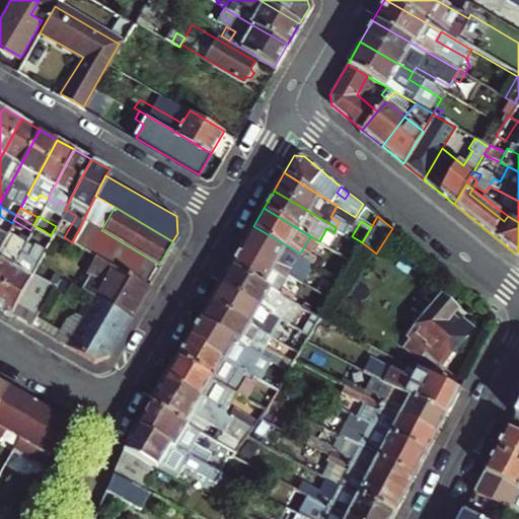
[(253,226),(241,245),(289,273),(300,253),(253,226)]
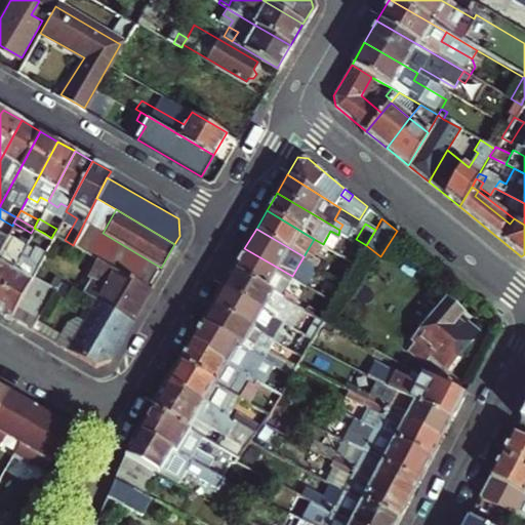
[(133,276),(144,258),(98,233),(88,250),(133,276)]
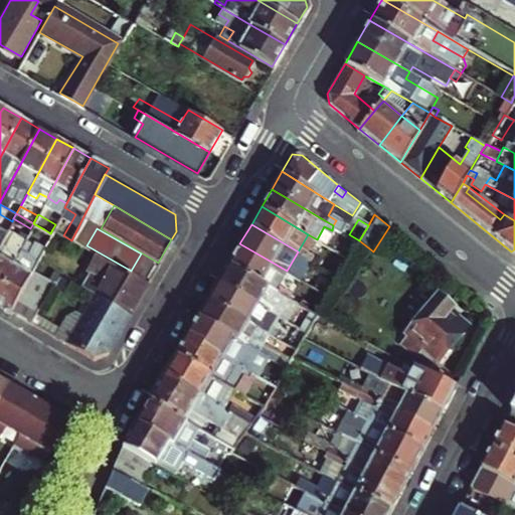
[(26,279),(50,233),(44,229),(35,245),(31,242),(26,250),(20,247),(0,285),(0,303),(10,309),(26,279)]
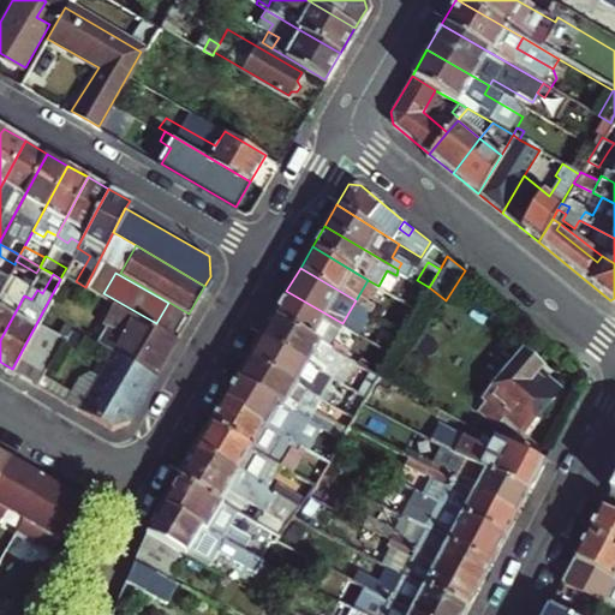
[(6,280),(0,290),(0,340),(24,296),(28,288),(7,276),(6,280)]
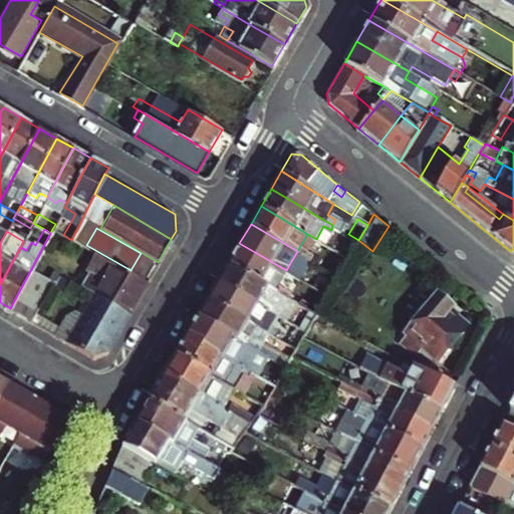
[(316,239),(307,234),(297,251),(309,258),(319,241),(316,239)]
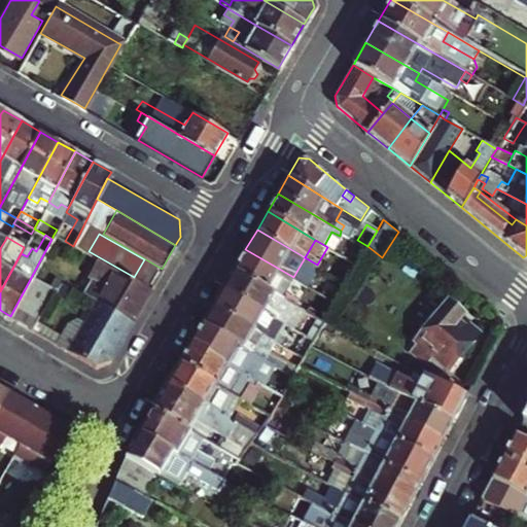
[(70,258),(75,247),(73,246),(65,241),(59,252),(70,258)]
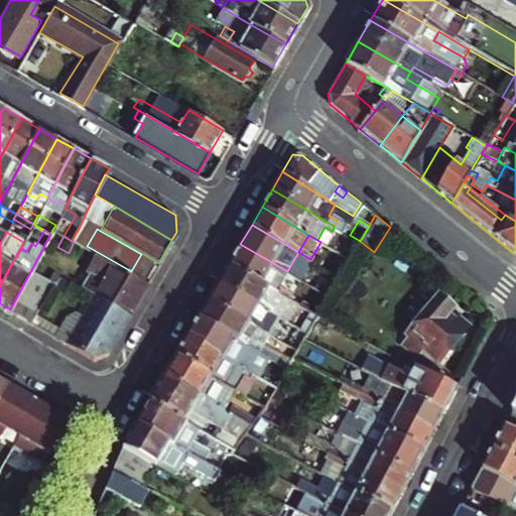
[(240,244),(230,263),(276,289),(287,271),(240,244)]
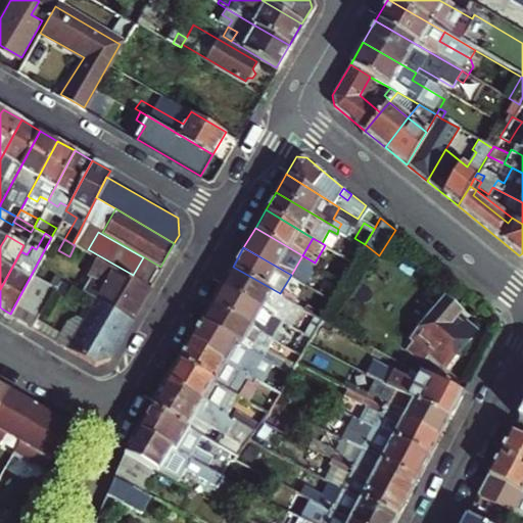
[(315,263),(302,255),(291,275),(303,283),(315,263)]
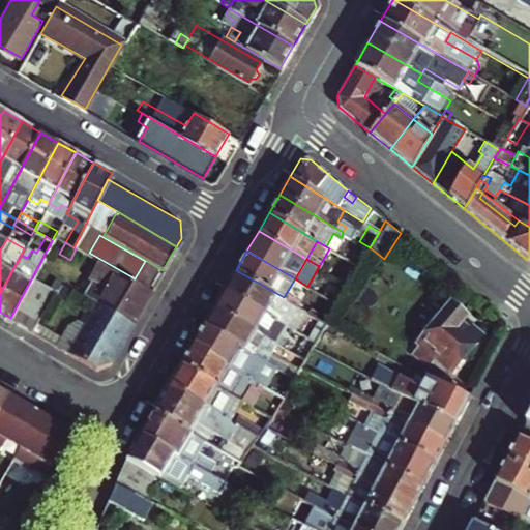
[(145,260),(145,261),(135,278),(133,282),(150,291),(163,270),(145,260)]
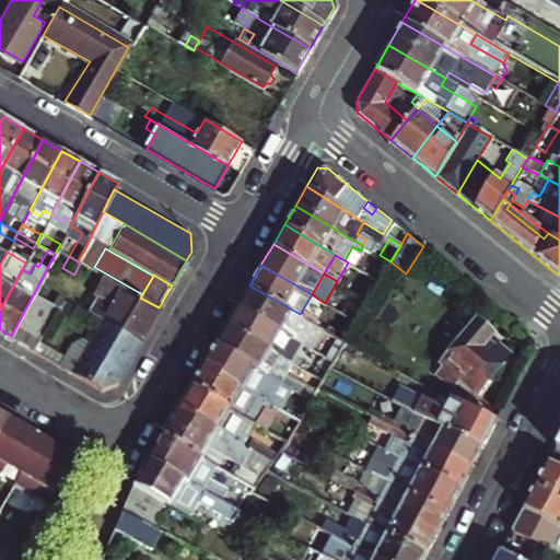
[(90,313),(103,322),(139,341),(159,307),(140,298),(105,277),(96,293),(101,294),(90,313)]
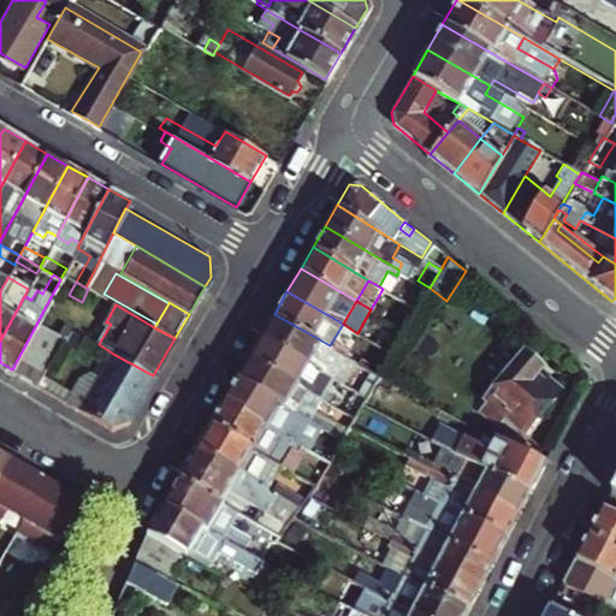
[(274,314),(260,337),(331,379),(336,381),(339,375),(335,372),(345,355),(330,345),(274,314)]
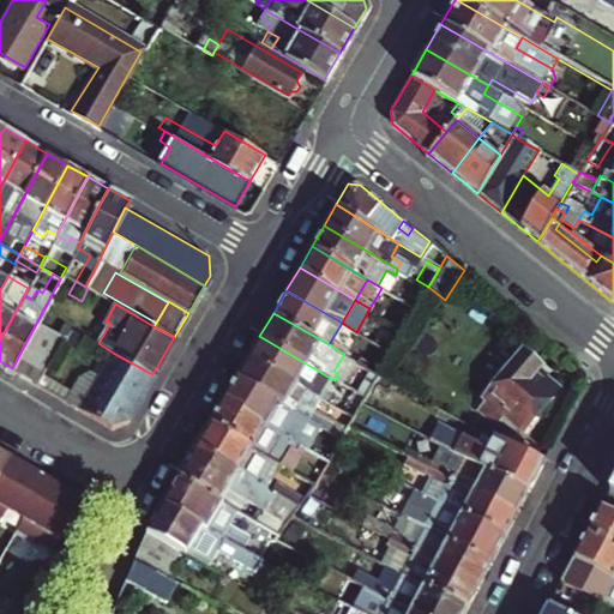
[(353,338),(356,332),(342,323),(329,344),(344,354),(353,338)]
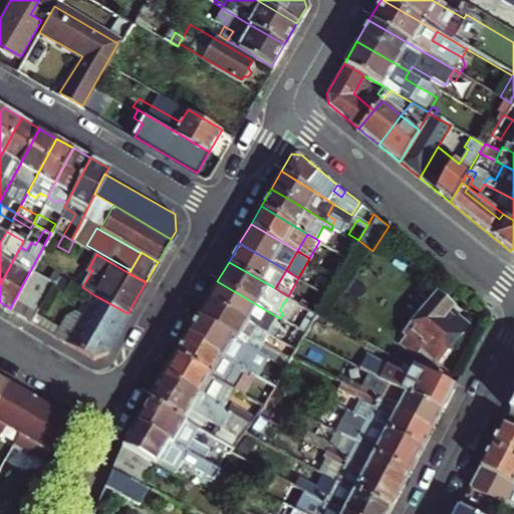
[(29,320),(47,290),(26,278),(10,308),(29,320)]
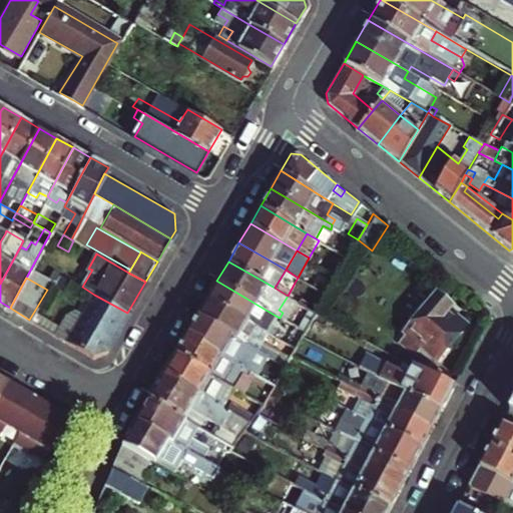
[(298,278),(295,283),(311,292),(314,287),(298,278)]
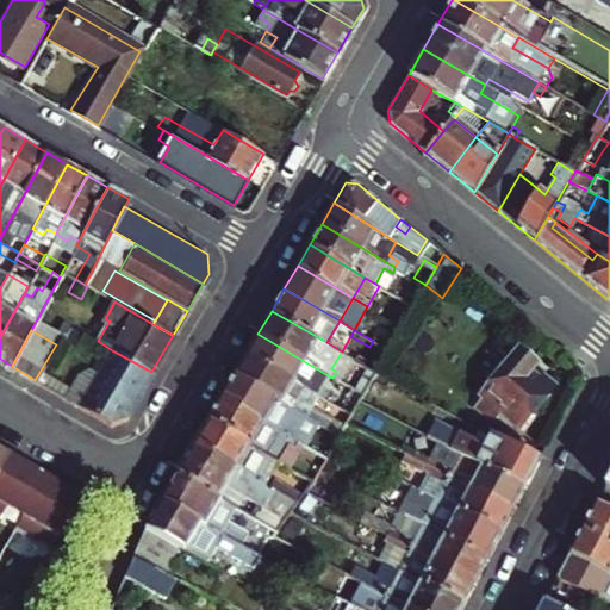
[(328,375),(257,334),(246,355),(316,396),(322,399),(325,391),(321,388),(328,375)]
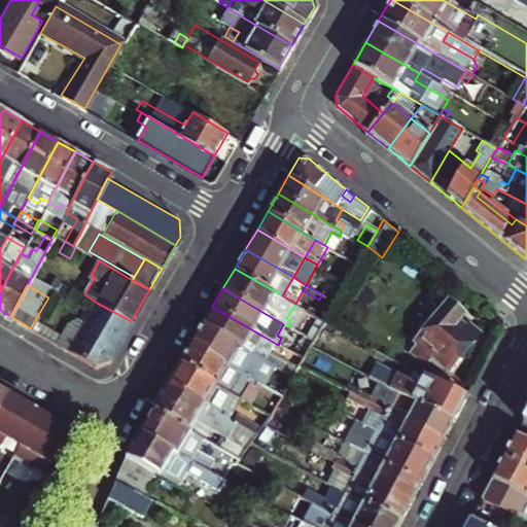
[(69,351),(97,303),(84,294),(56,343),(69,351)]
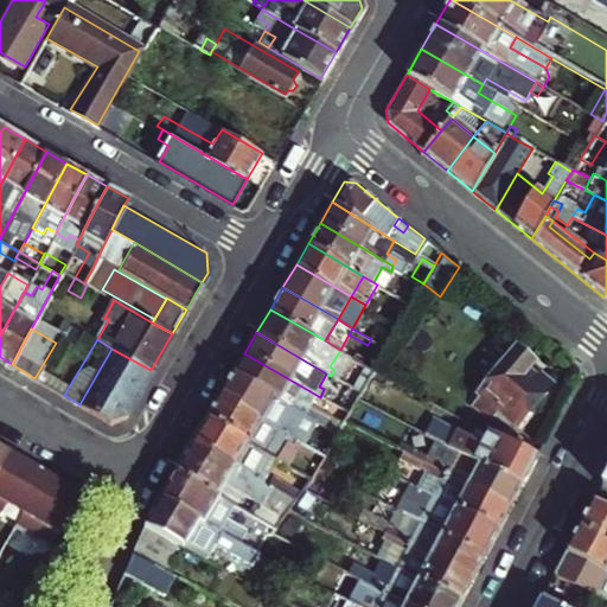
[(534,356),(517,343),(477,388),(479,389),(471,398),(489,413),(496,404),(517,421),(551,381),(529,360),(534,356)]
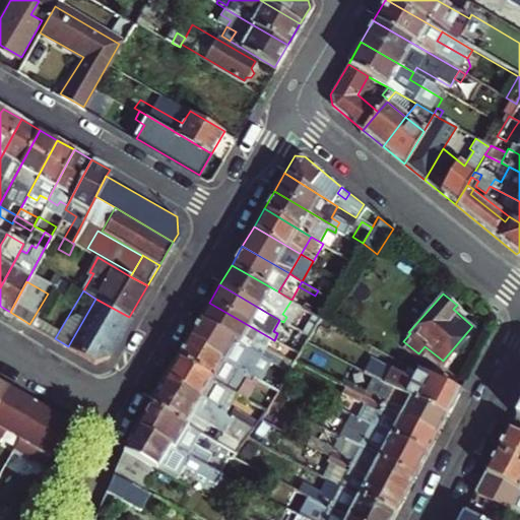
[(107,355),(129,317),(95,299),(68,346),(92,360),(107,355)]
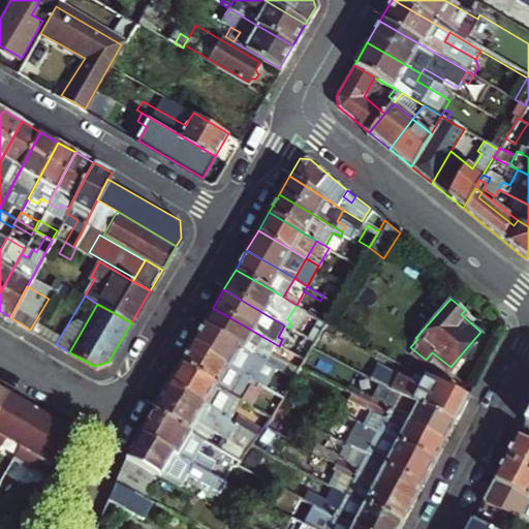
[(213,308),(203,325),(263,360),(269,363),(273,354),(269,352),(274,343),(213,308)]
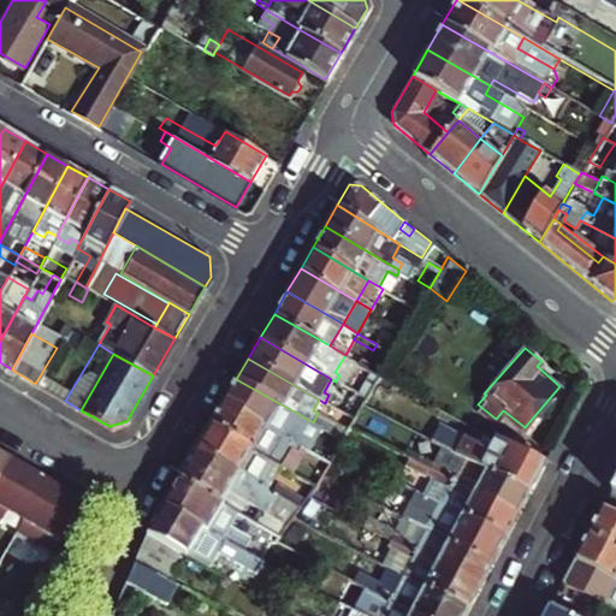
[(236,379),(224,398),(248,413),(246,415),(294,443),(301,431),(307,419),(236,379)]
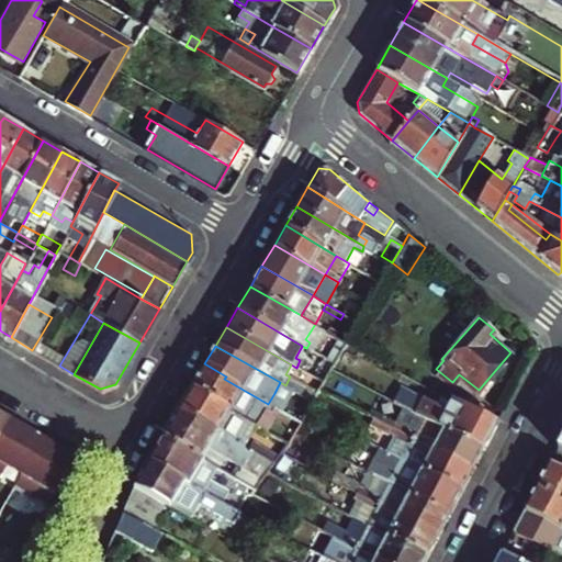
[(226,377),(204,363),(192,385),(229,407),(257,423),(266,408),(270,412),(273,406),(268,404),(224,379),(226,377)]
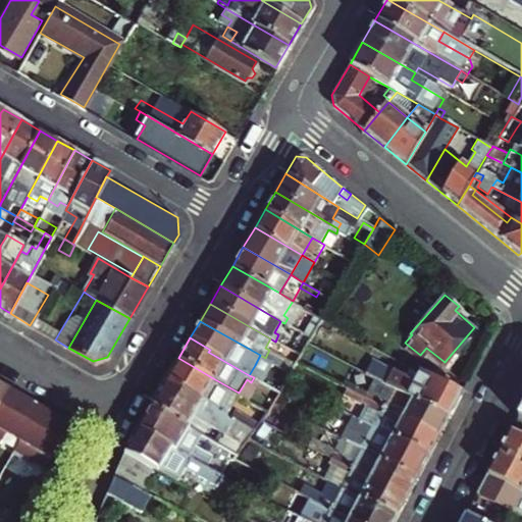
[(444,382),(424,372),(411,365),(406,375),(372,357),(364,372),(376,379),(390,386),(448,417),(462,392),(444,382)]
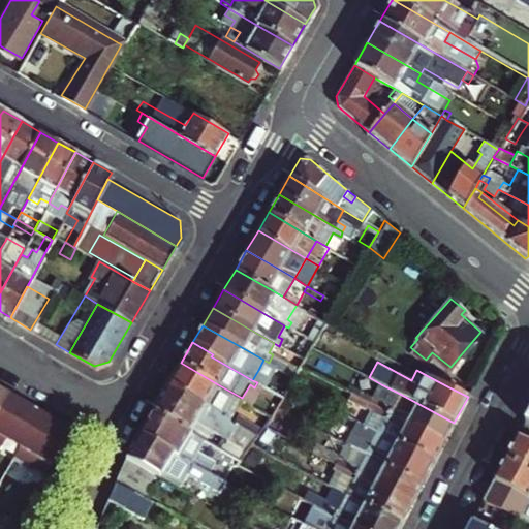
[(181,363),(168,384),(230,419),(239,404),(213,389),(216,383),(181,363)]
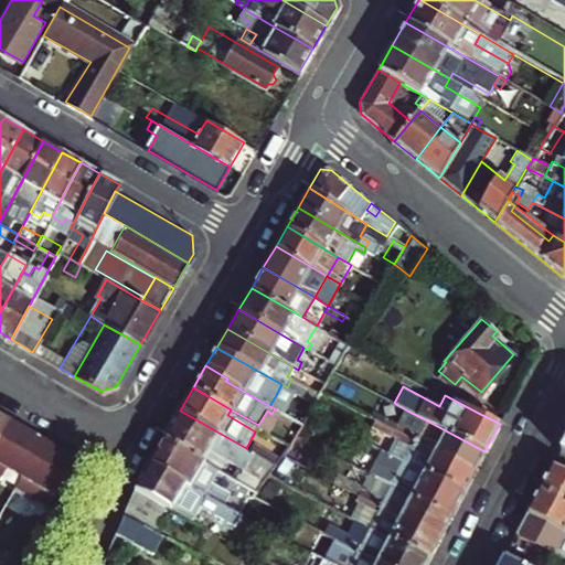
[(465,393),(459,403),(480,414),(486,404),(465,393)]
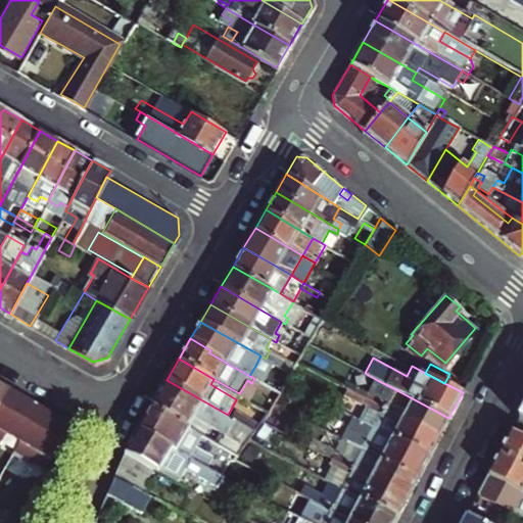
[(249,376),(254,378),(273,389),(278,379),(255,366),(249,376)]
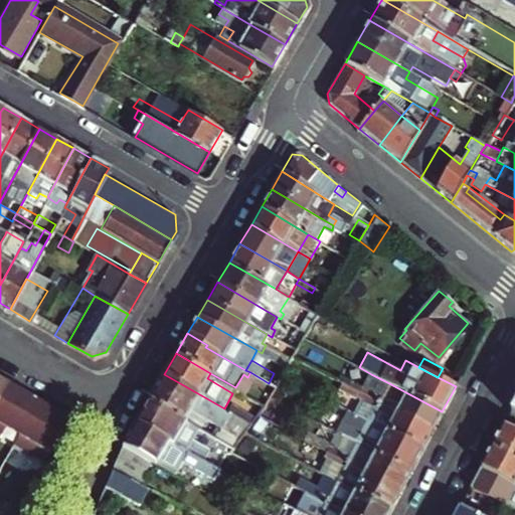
[(286,366),(280,363),(274,373),(269,383),(274,386),(286,366)]
